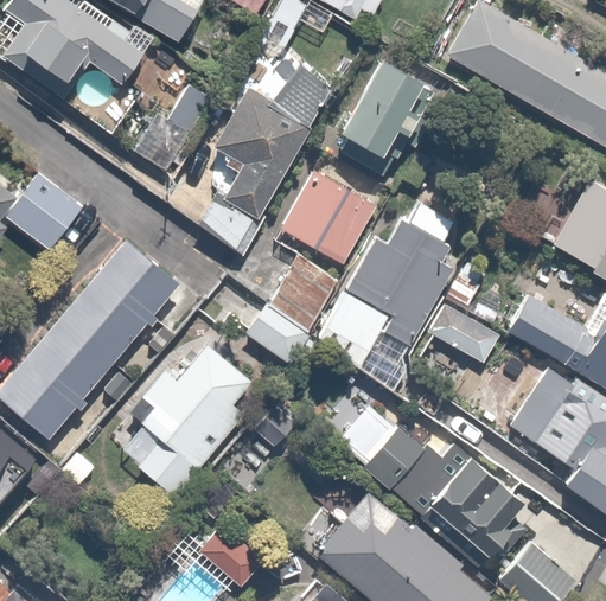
[(148,46),(74,0),(13,0),(7,11),(24,21),(5,53),(68,93),(88,59),(127,83),(148,46)]
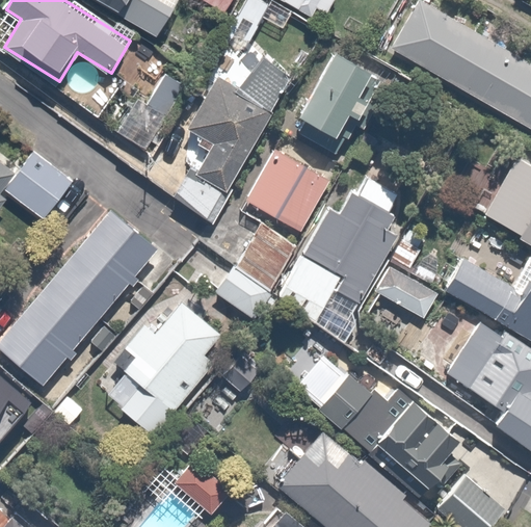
[(96,0),(165,40),(187,0),(96,0)]
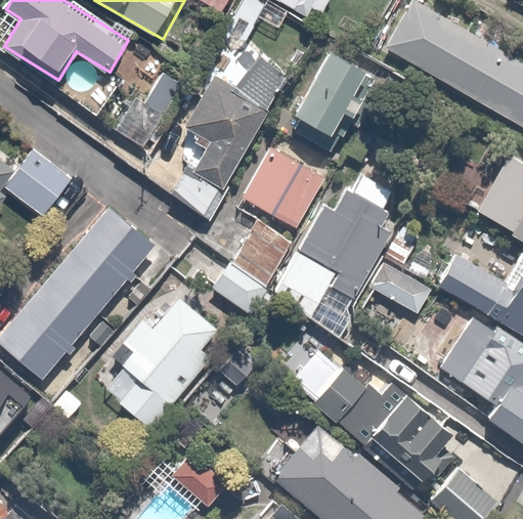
[(266,6),(256,0),(240,0),(231,15),(253,29),(266,6)]
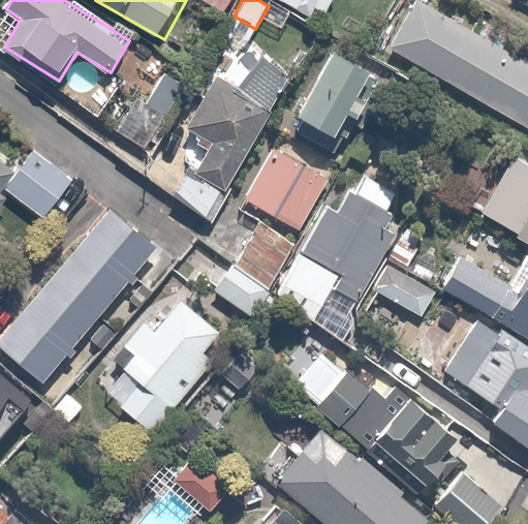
[(266,0),(308,25),(322,0),(266,0)]
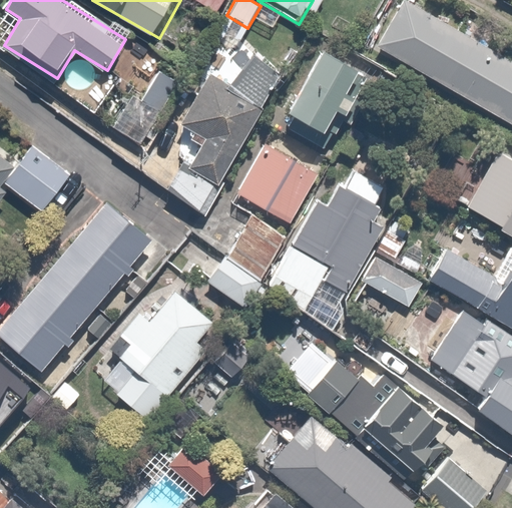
[(511,59),(408,0),(402,0),(375,46),(511,125),(511,59)]
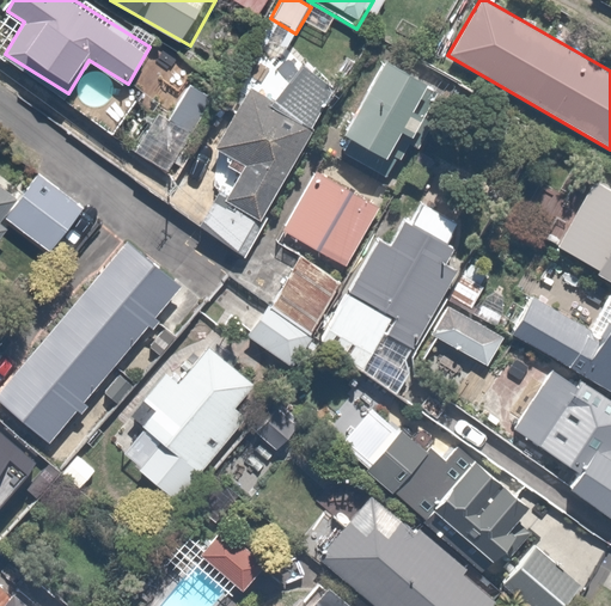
[(343,130),(373,146),(365,164),(393,179),(403,163),(445,86),(385,54),(343,130)]
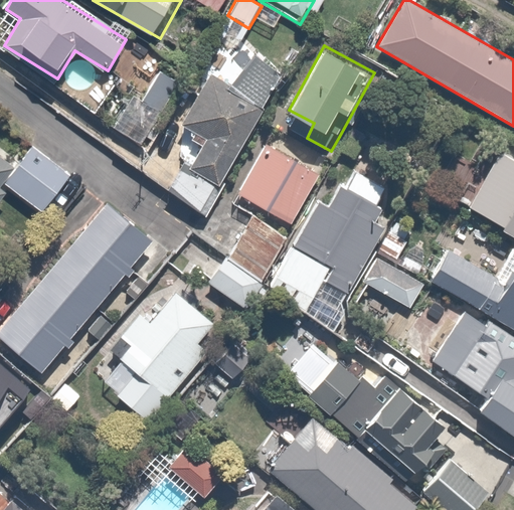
[(290,72),(249,47),(226,82),(209,71),(175,127),(202,144),(171,193),(201,212),(290,72)]
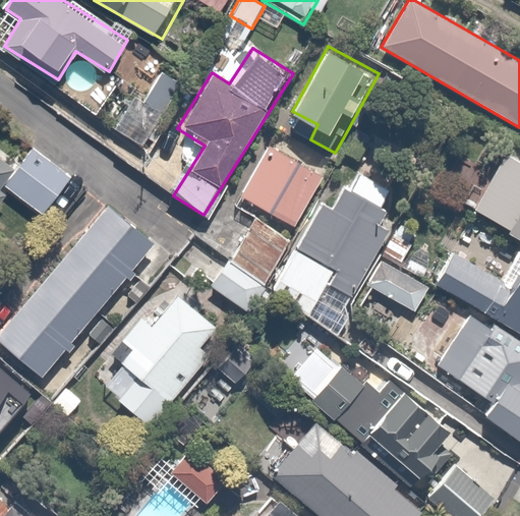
[(167,128),(129,99),(105,129),(142,160),(167,128)]
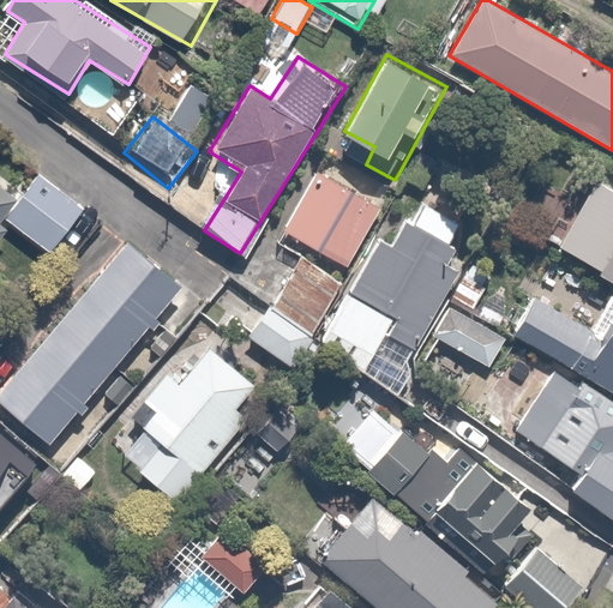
[(386,200),(319,160),(278,229),(347,269),(386,200)]
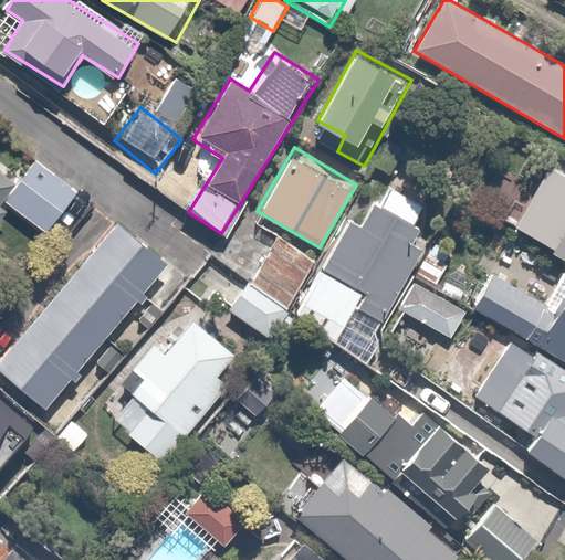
[(564,171),(541,157),(505,222),(564,260),(564,171)]
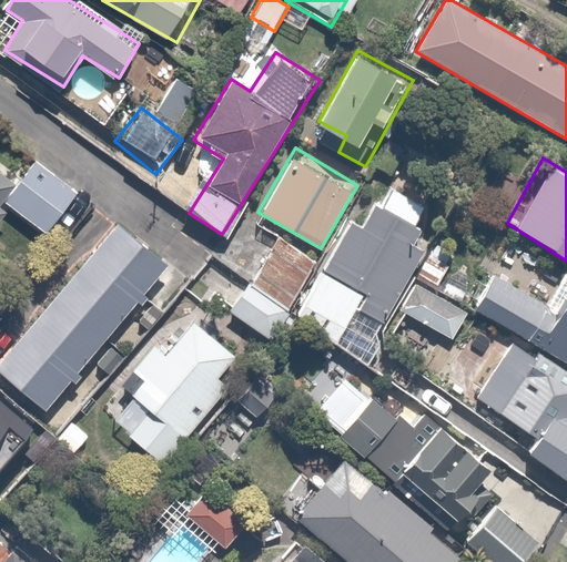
[(0,162),(0,222),(9,210),(46,233),(74,187),(32,161),(22,176),(0,162)]
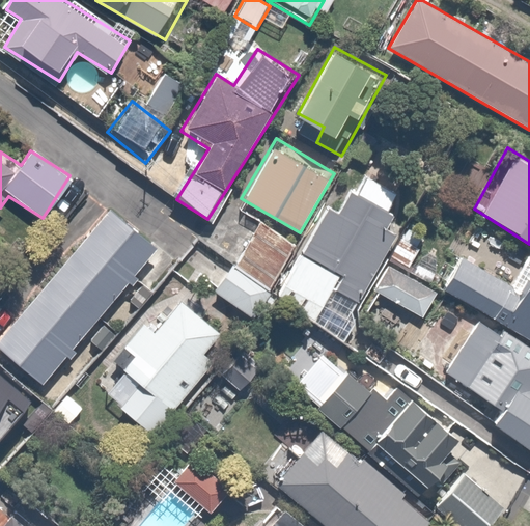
[(278,298),(350,347),(356,329),(353,322),(352,313),(398,237),(380,224),(396,194),(369,173),(355,197),(347,193),(333,214),(326,209),(278,298)]
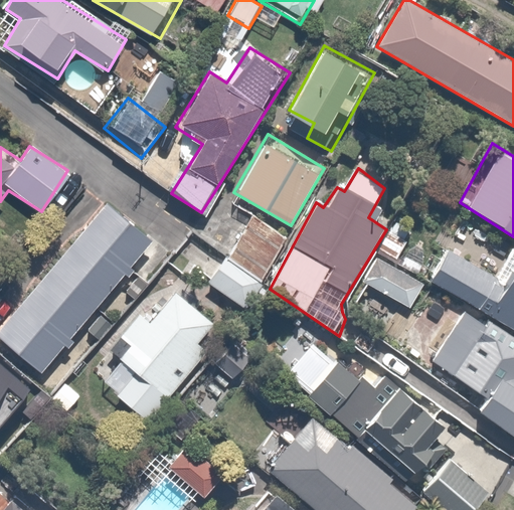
[(0,337),(37,368),(91,305),(101,313),(86,331),(98,341),(167,257),(104,204),(0,329),(0,337)]
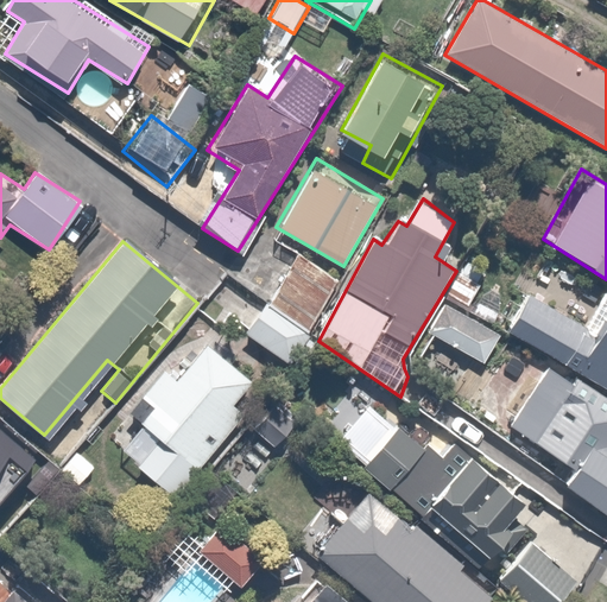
[(337,285),(289,257),(245,333),(293,361),(337,285)]
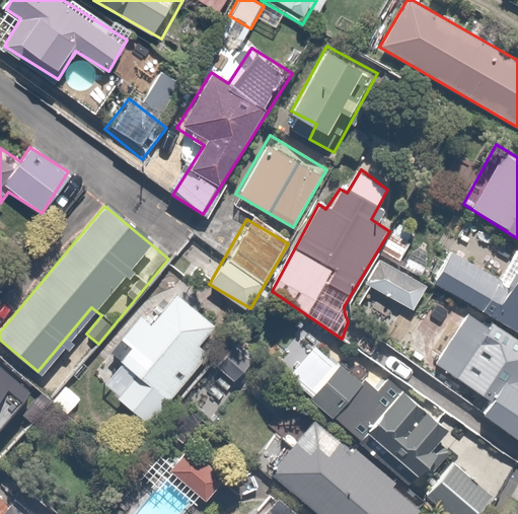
[(448,253),(429,283),(517,336),(517,254),(501,284),(448,253)]
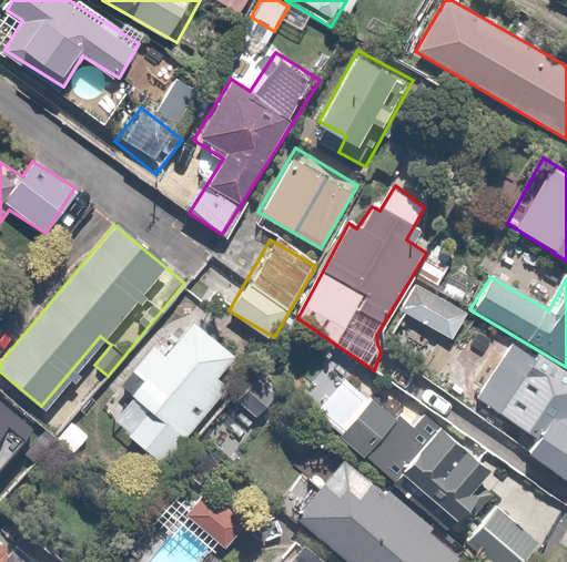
[(466,312),(422,286),(406,313),(451,338),(466,312)]
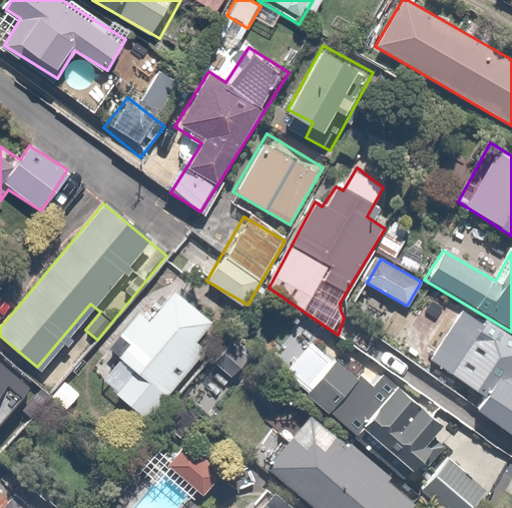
[(222,331),(175,291),(148,324),(138,315),(116,341),(128,351),(117,364),(132,376),(117,394),(147,419),(222,331)]
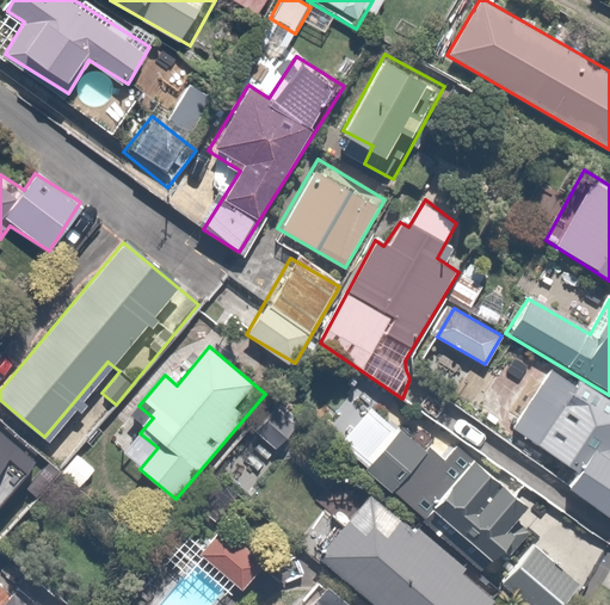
[(423,376),(567,476),(568,489),(609,519),(609,406),(510,351),(492,381),(439,346),(423,376)]
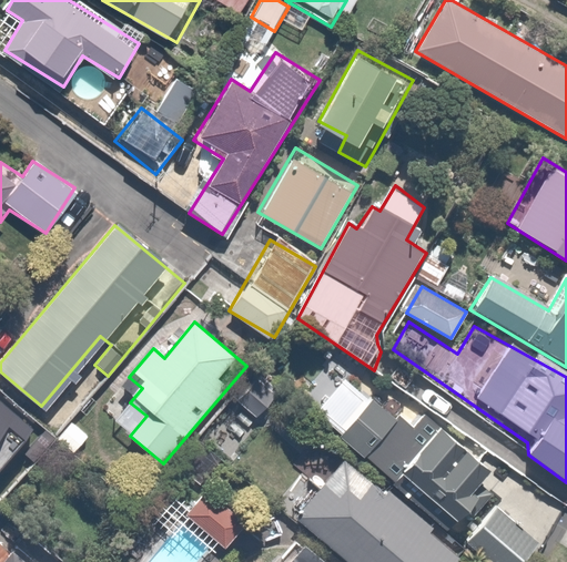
[(476,480),(489,466),(423,409),(407,427),(371,395),(336,435),(361,456),(362,455),(391,479),(388,482),(442,528),(452,517),(459,523),(488,490),(476,480)]
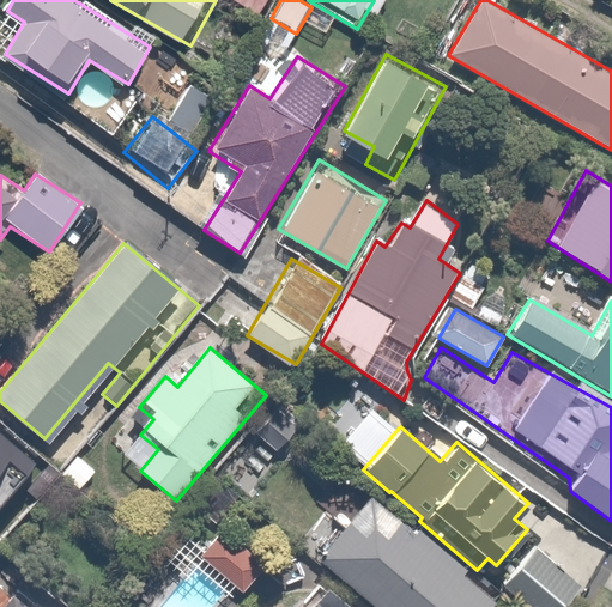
[(52,473),(8,431),(0,439),(0,484),(20,505),(52,473)]
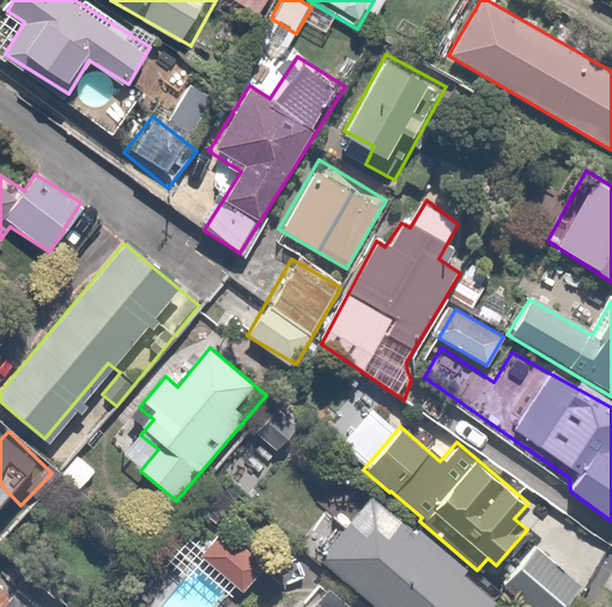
[(363,498),(310,557),(370,606),(491,606),(501,598),(491,592),(363,498)]
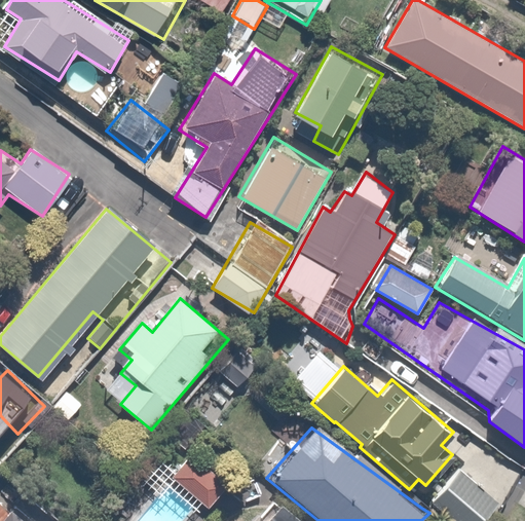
[(297,520),(278,505),(262,520),(242,520),(251,509),(191,452),(167,482),(217,520),(297,520)]
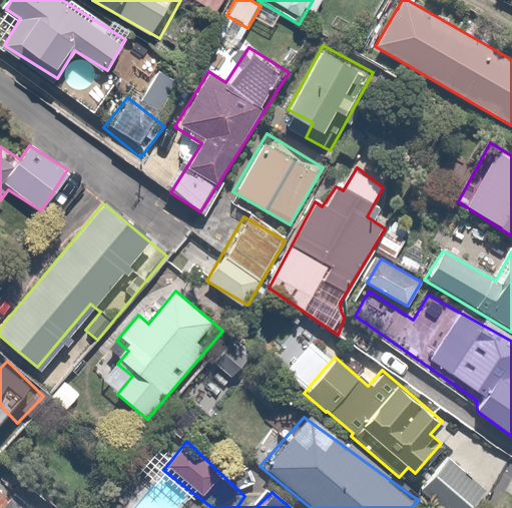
[(469,507),(485,488),(446,456),(419,489),(442,507),(469,507)]
